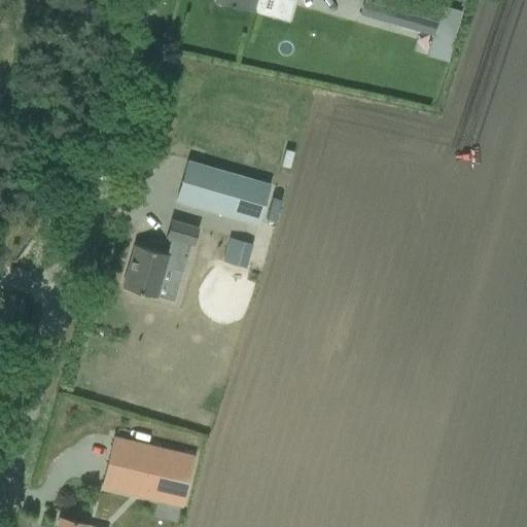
[(214,0),(215,0),(270,16),(274,0),(214,0)]
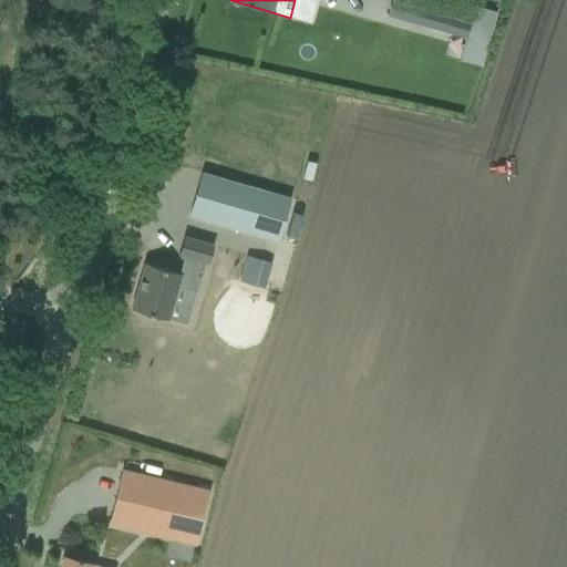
[(452,0),(423,0),(418,22),(465,35),(467,26),(473,6),(452,0)]
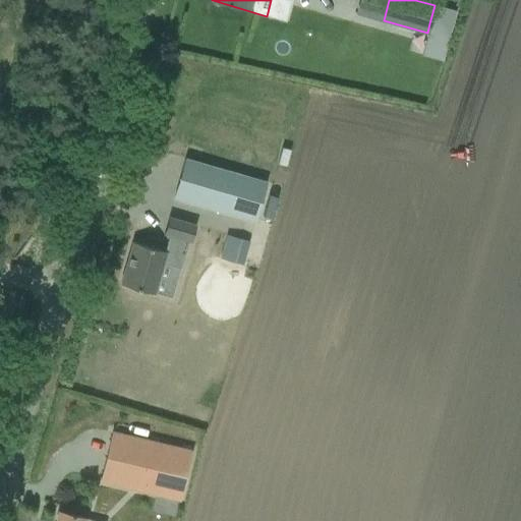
[(427,33),(421,55),(441,60),(450,29),(429,23),(427,33)]
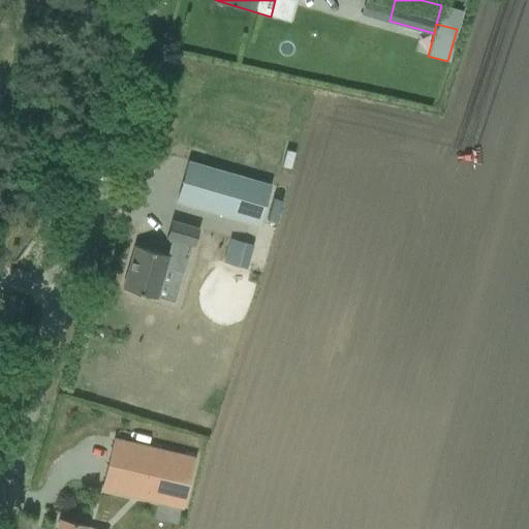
[(188,161),(176,201),(257,225),(270,185),(188,161)]
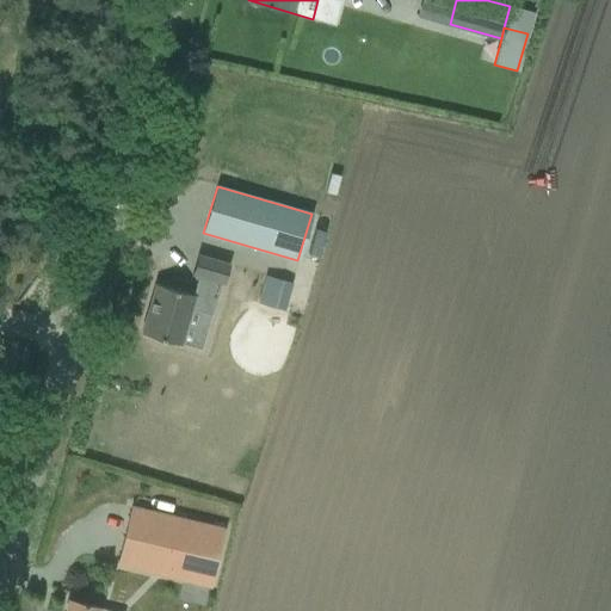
[(141,334),(180,345),(190,309),(213,315),(222,283),(224,284),(229,265),(197,255),(192,275),(198,276),(192,295),(155,284),(141,334)]
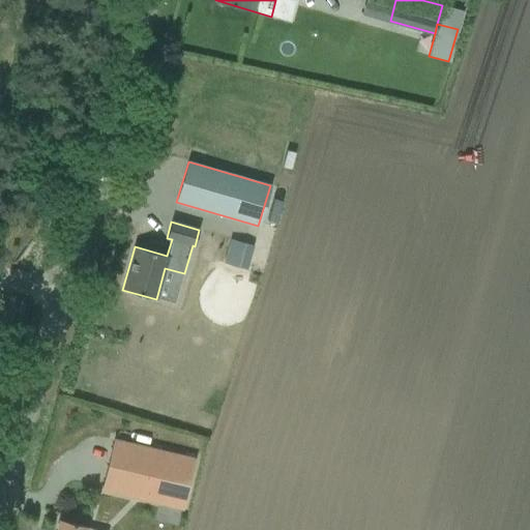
[(230,239),(224,262),(244,268),(252,245),(230,239)]
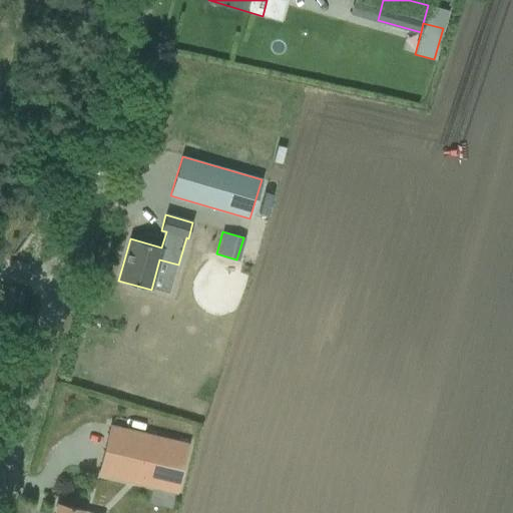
[(110,427),(98,473),(175,492),(187,445),(110,427)]
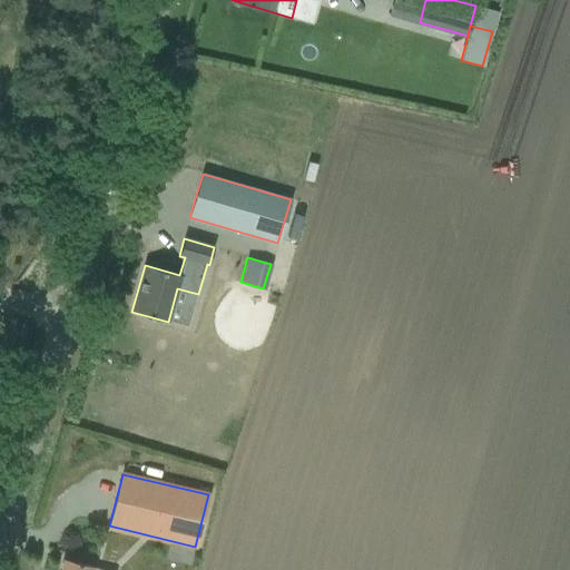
[(91,569),(94,568),(64,560),(60,569),(91,569)]
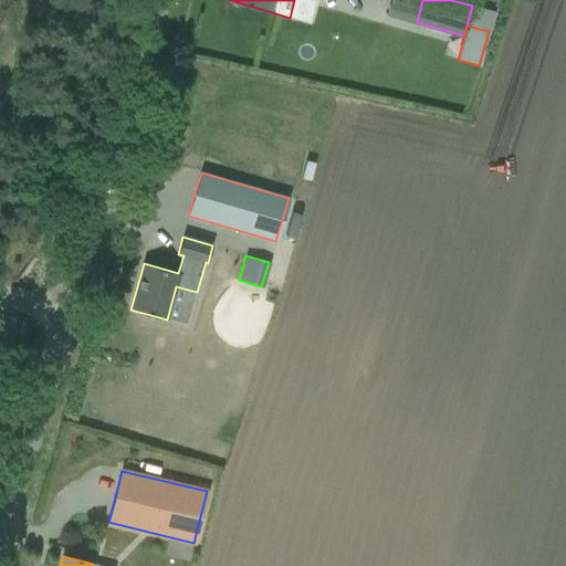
All buildings are outlined.
